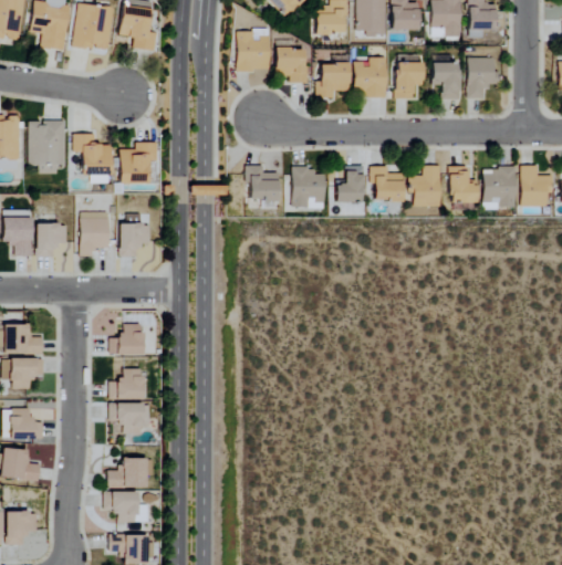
[(0,0),(0,38),(22,41),(27,0),(0,0)]
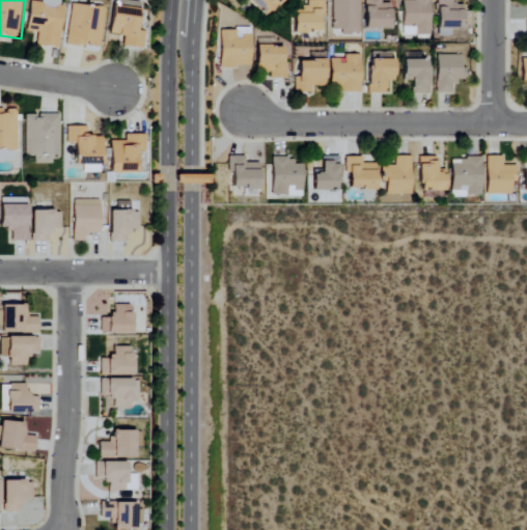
[(32,1),(29,30),(40,31),(38,45),(60,48),(64,0),(43,0),(43,2),(32,1)]
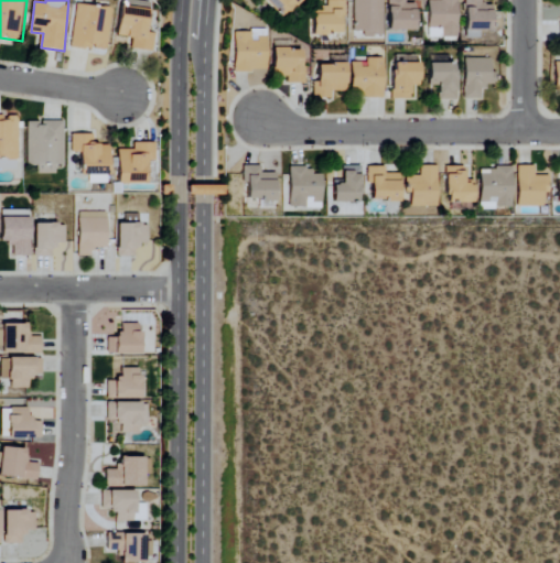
[(122,0),(118,36),(133,39),(132,49),(154,52),(157,33),(148,32),(152,3),(130,0),(122,0)]
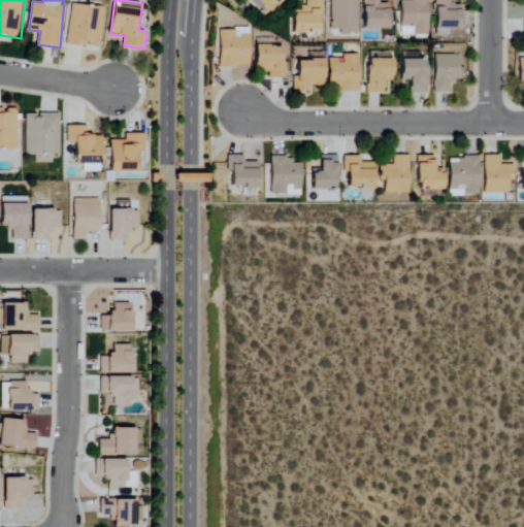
[(249,0),(266,18),(285,0),(249,0)]
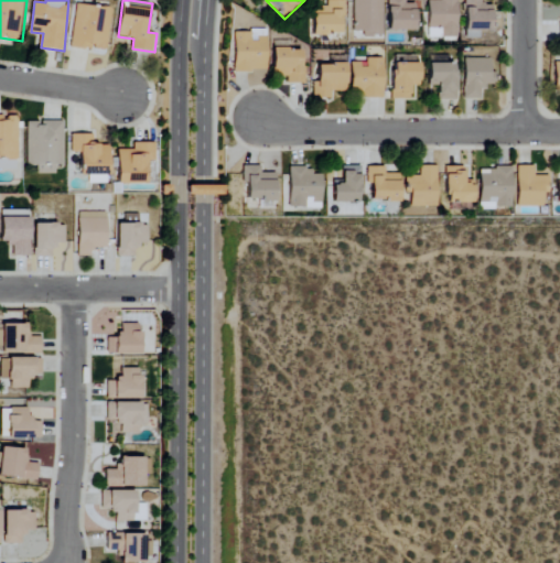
[(346,0),(330,0),(330,6),(315,6),(315,34),(345,35),(346,0)]
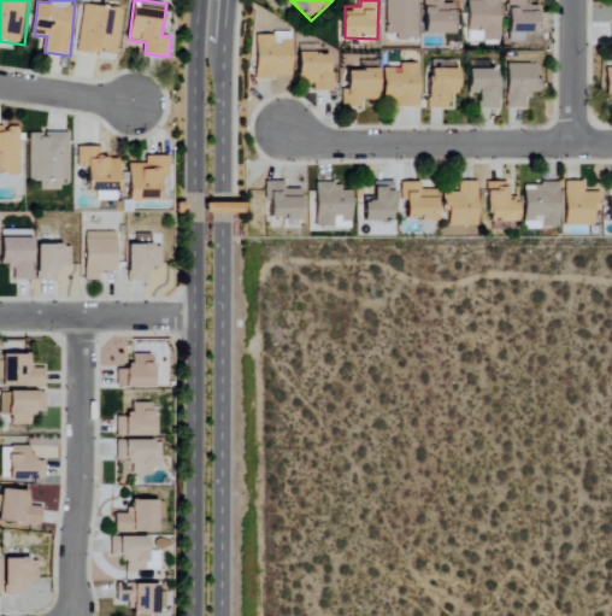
[(388,0),(388,34),(400,34),(400,37),(421,39),(421,0),(388,0)]
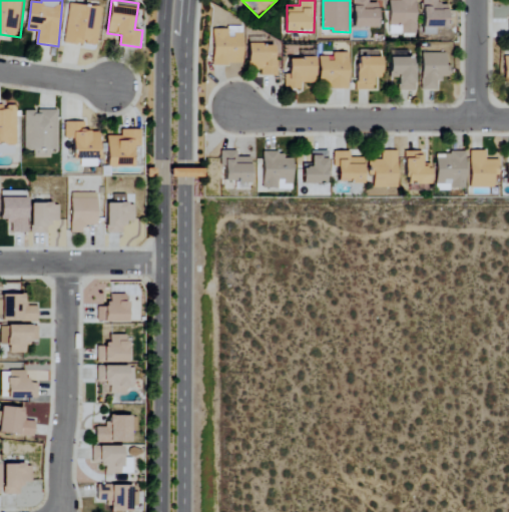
[(355,0),(356,28),(381,27),(380,2),(371,3),(371,0),(355,0)]
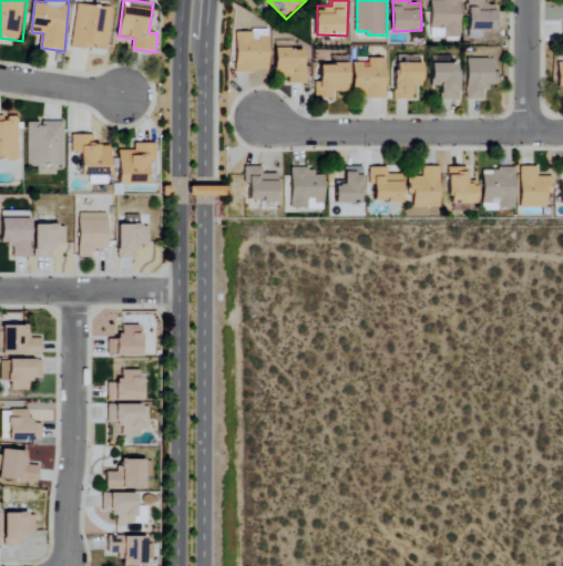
[(444,0),(432,0),(433,38),(463,37),(462,0),(444,0)]
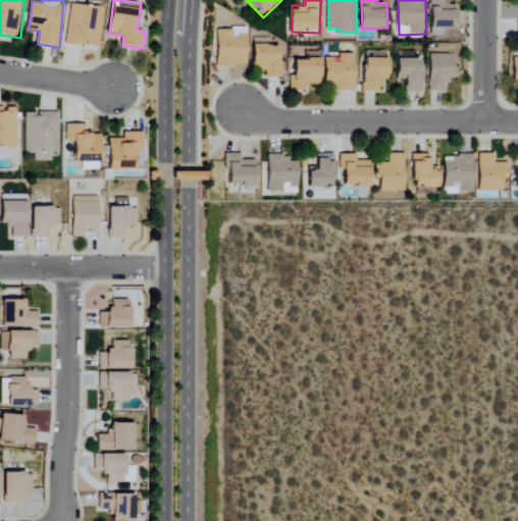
[(431,0),(433,35),(444,35),(444,29),(459,29),(458,4),(449,5),(448,0),(431,0)]
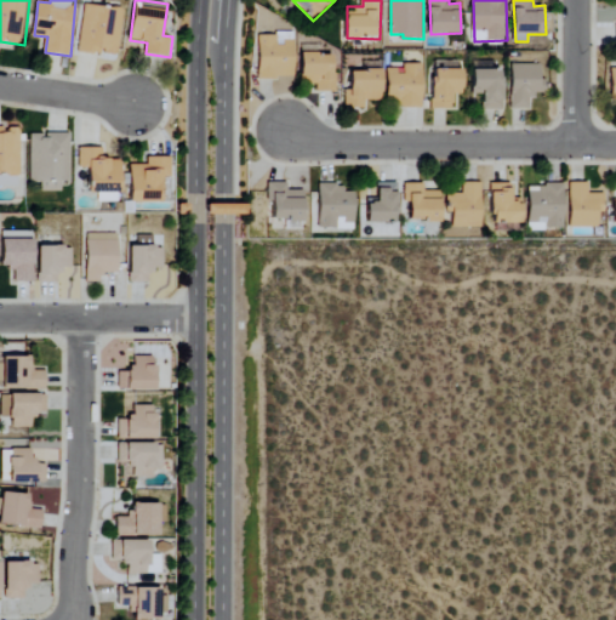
[(80,52),(120,56),(125,10),(85,5),(80,52)]
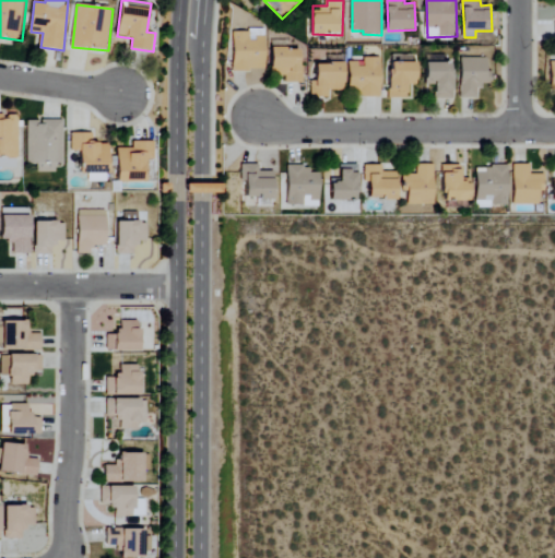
[(267,70),(267,31),(234,32),(234,71),(267,70)]
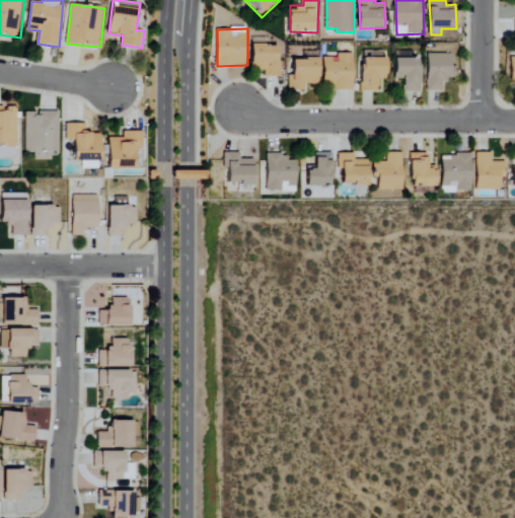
[(280,46),(253,45),(252,69),(267,70),(266,76),(283,77),(284,61),(279,61),(280,46)]
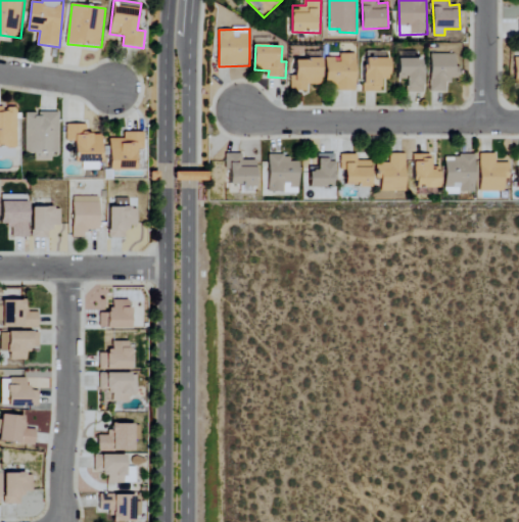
[(432,92),(447,91),(447,80),(458,80),(458,53),(432,54),(432,92)]
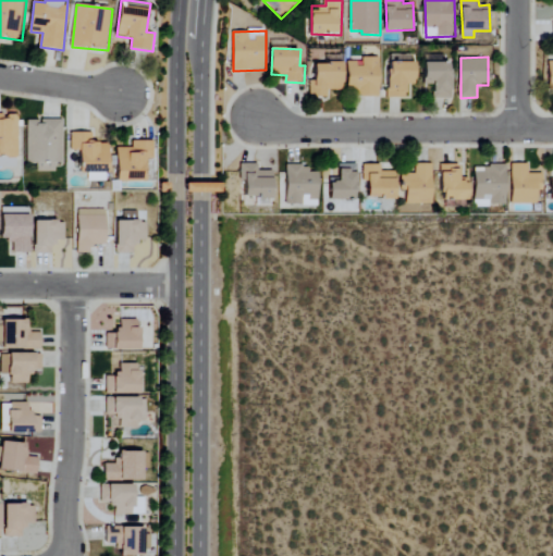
[(348,88),(360,88),(360,96),(381,97),(382,59),(348,59),(348,88)]
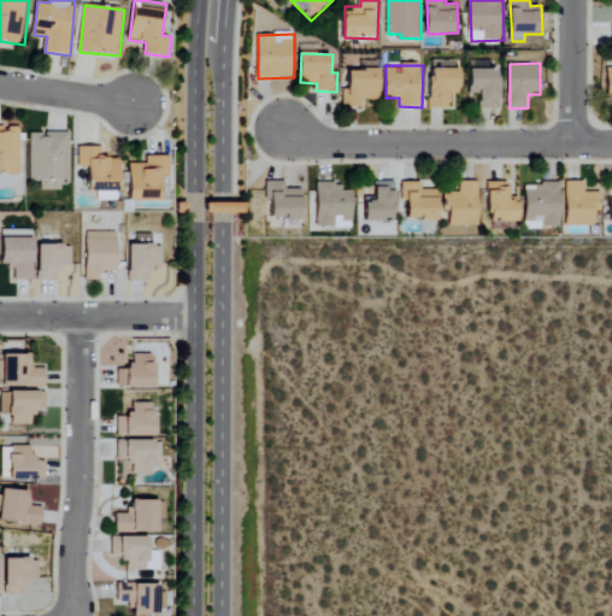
[(430,109),(449,109),(449,92),(460,92),(462,70),(431,69),(430,109)]
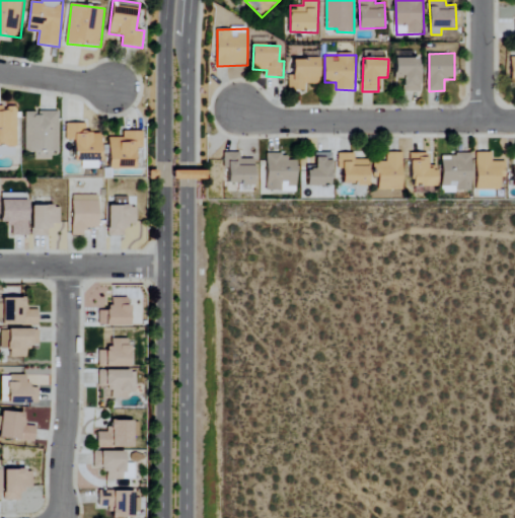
[(396,78),(406,79),(405,91),(422,92),(423,58),(396,58),(396,78)]
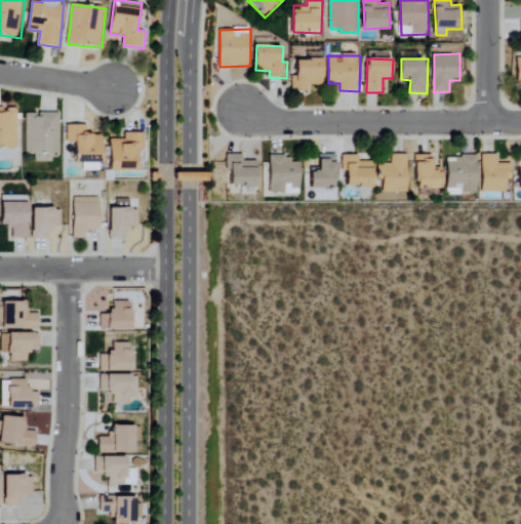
[(324,85),(324,59),(297,59),(297,76),(293,76),(293,91),(310,91),(310,85),(324,85)]
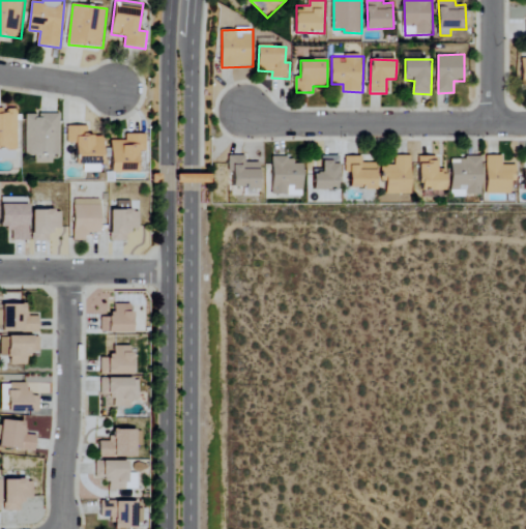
[(0,148),(19,149),(20,110),(6,109),(0,108),(0,148)]
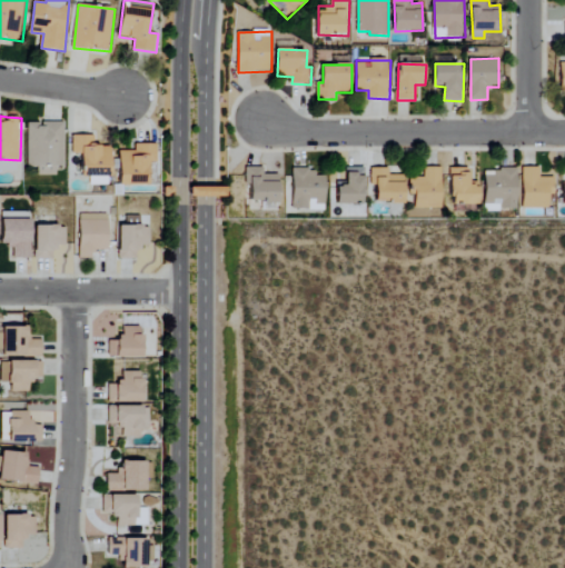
[(30,122),(30,166),(66,167),(66,122),(30,122)]
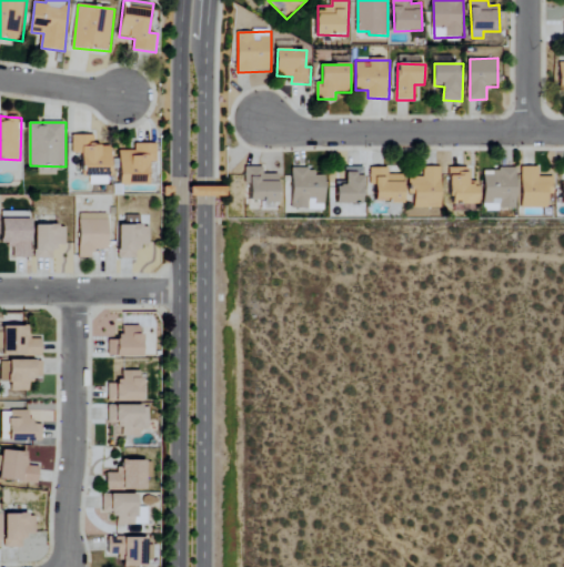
[(121,150),(121,185),(150,184),(150,162),(159,162),(159,144),(138,144),(138,150),(121,150)]
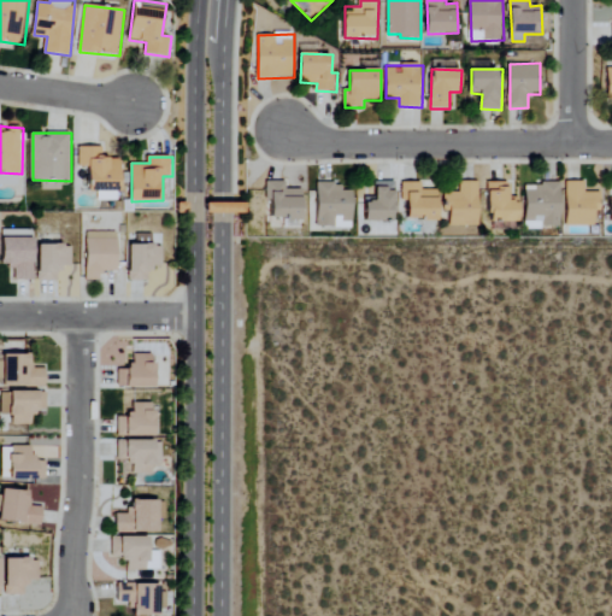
[(304,220),(305,189),(288,189),(288,182),(269,181),(269,200),(274,200),(272,220),(304,220)]
